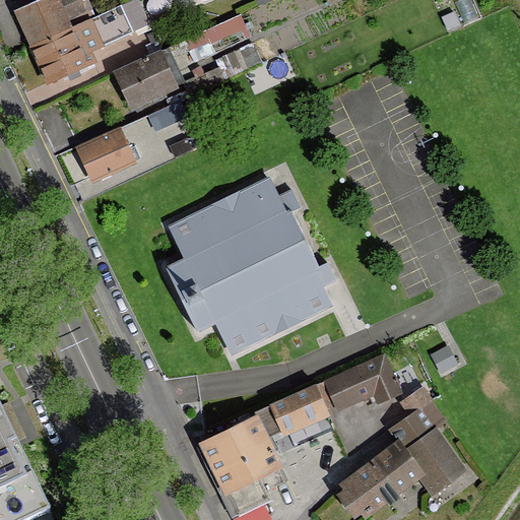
[(40,0),(15,11),(31,46),(95,17),(87,0),(63,0),(62,1),(61,0),(40,0)]
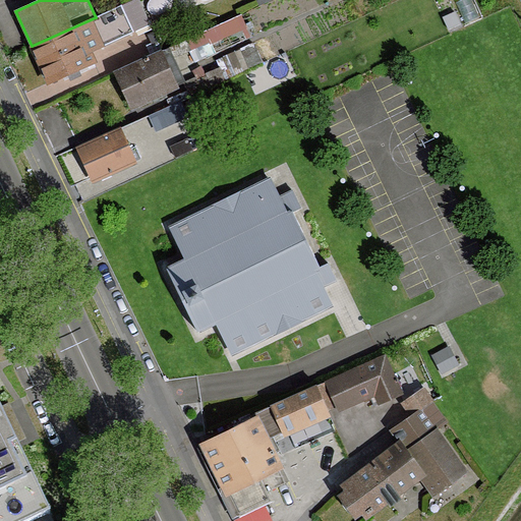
[(132,0),(96,17),(32,46),(48,82),(49,83),(97,62),(92,51),(152,24),(140,0),(132,0)]
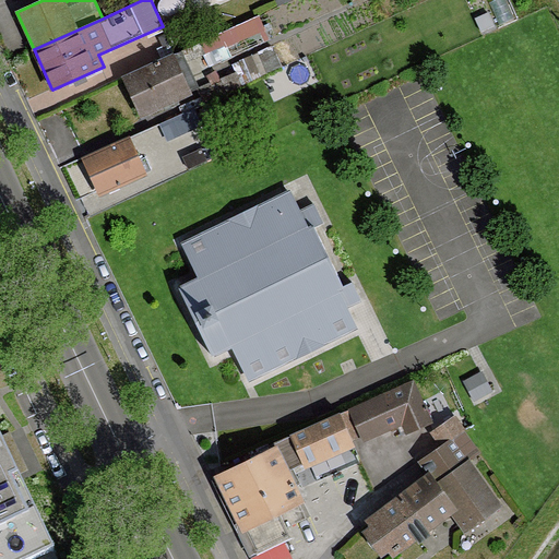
[(259,14),(181,50),(187,62),(204,54),(210,67),(271,39),(259,14)]
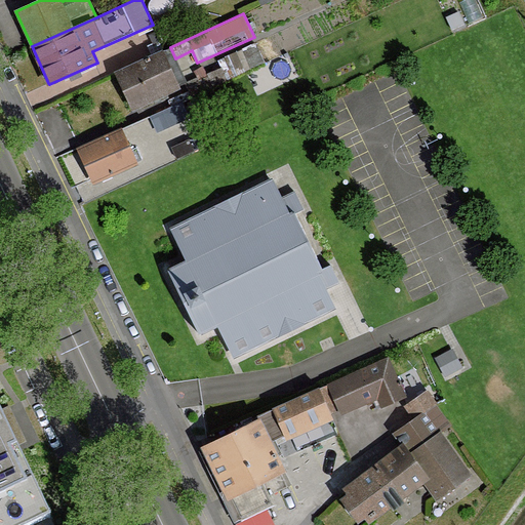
[(170,47),(115,73),(116,75),(132,110),(188,84),(175,58),(170,47)]
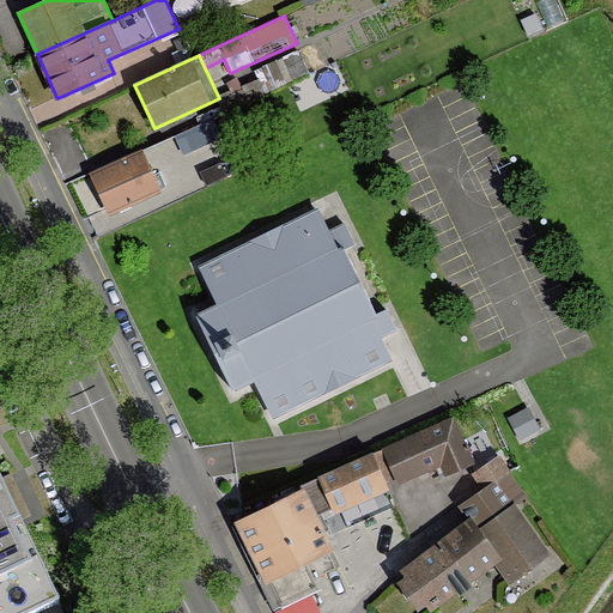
[(93,171),(89,174),(109,216),(159,193),(140,151),(128,156),(93,171)]
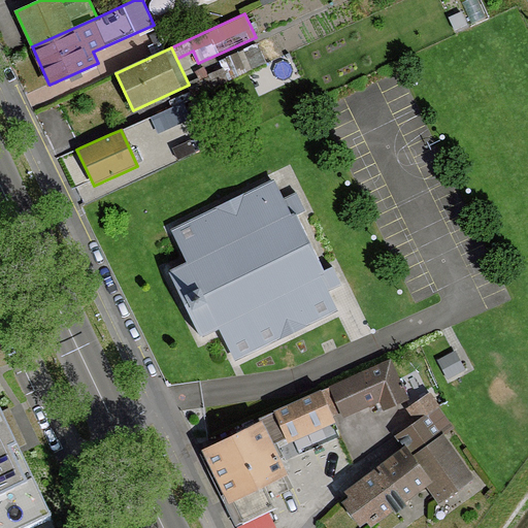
[(291,218),(272,180),(170,230),(187,264),(170,272),(200,334),(218,326),(234,359),(335,309),(319,274),(323,272),(295,216),(291,218)]
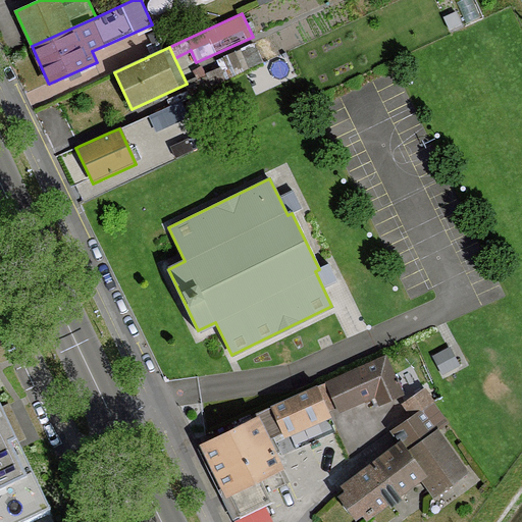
[(336,408),(337,412),(374,395),(379,405),(403,394),(384,356),(324,384),(336,408)]
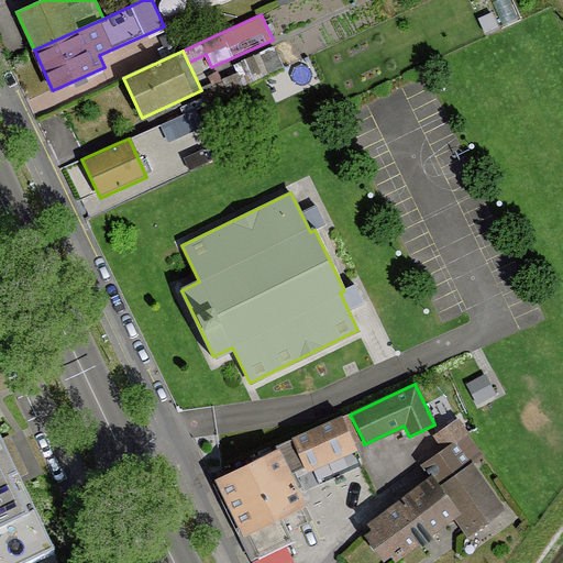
[(353,444),(363,440),(350,415),(278,450),(289,473),(305,465),(308,472),(355,449),(353,444)]
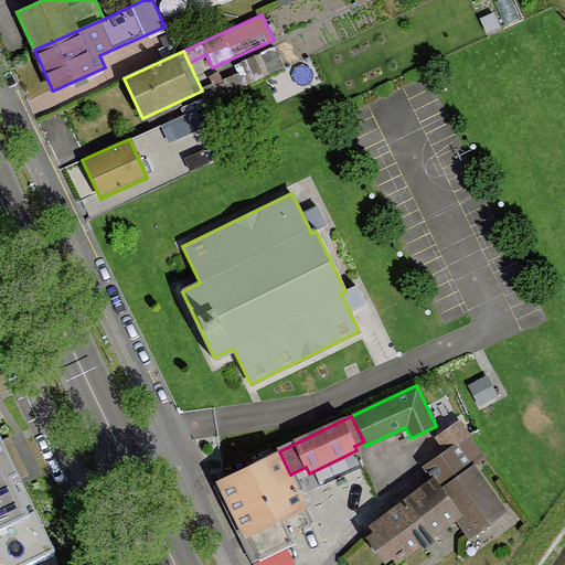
[(433,478),(370,525),(374,531),(366,536),(385,561),(391,556),(396,562),(456,519),(470,537),(507,511),(472,465),(484,456),(469,435),(459,422),(437,438),(446,449),(424,466),(433,478)]
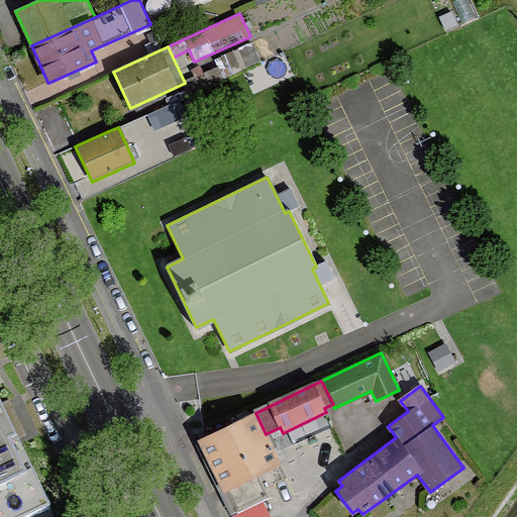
[(0,408),(0,516),(23,516),(47,506),(0,408)]
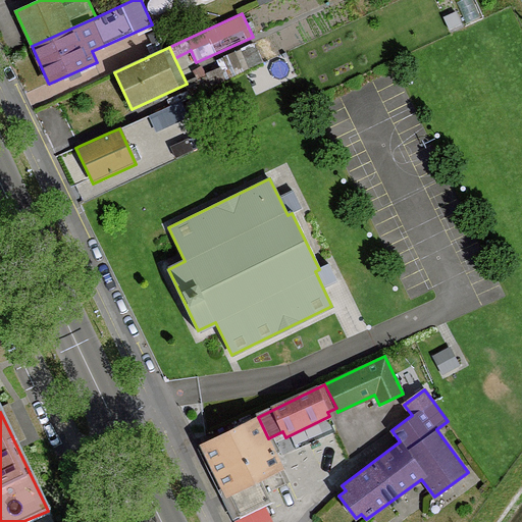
[(258,417),(201,445),(225,496),(229,493),(241,517),(270,503),(265,493),(284,484),(277,469),(281,467),(268,438),(258,417)]
